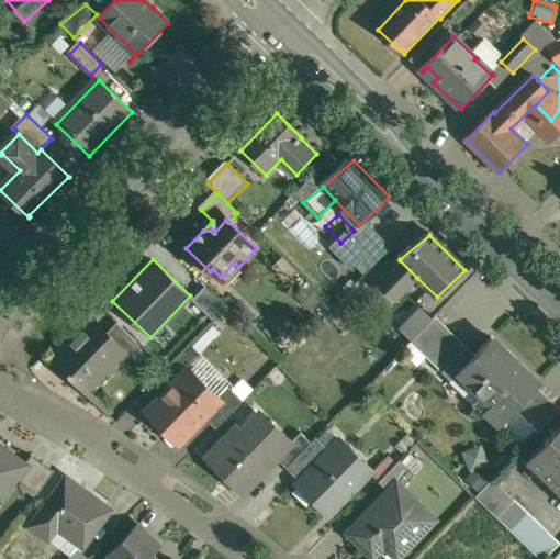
[(400,260),(378,282),(395,300),(417,278),(400,260)]
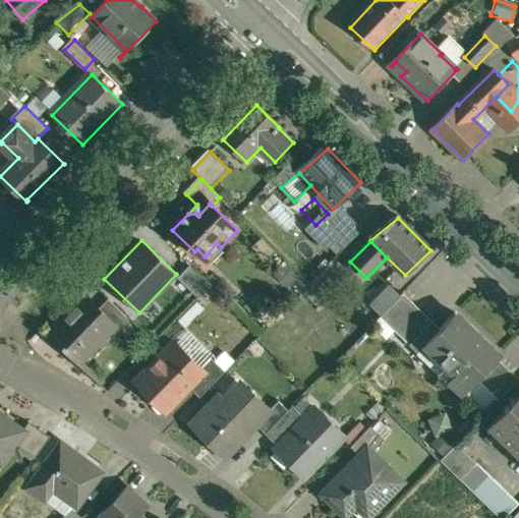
[(322,245),(306,261),(322,276),(337,261),(322,245)]
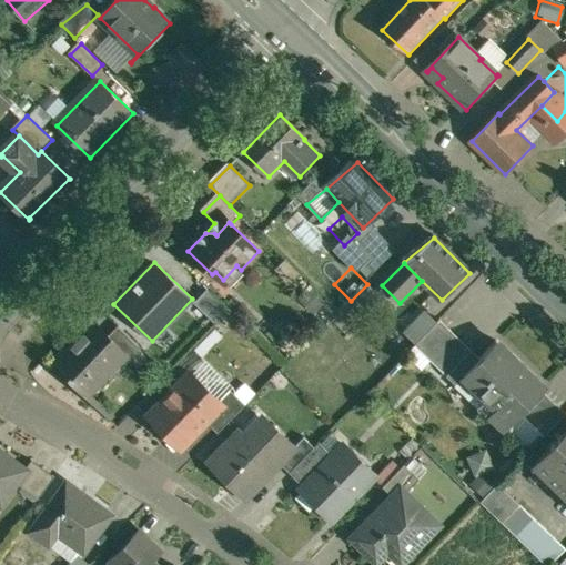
[(351,301),(342,310),(355,322),(381,296),(369,283),(367,284),(351,301)]
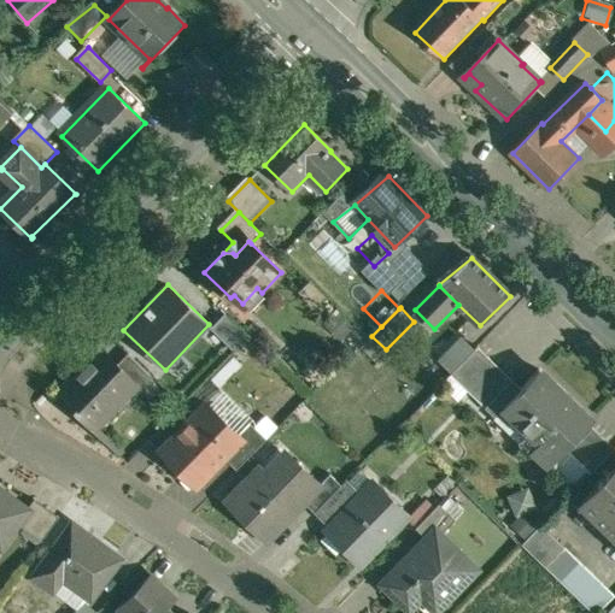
[(255,341),(228,316),(214,330),(239,355),(255,341)]
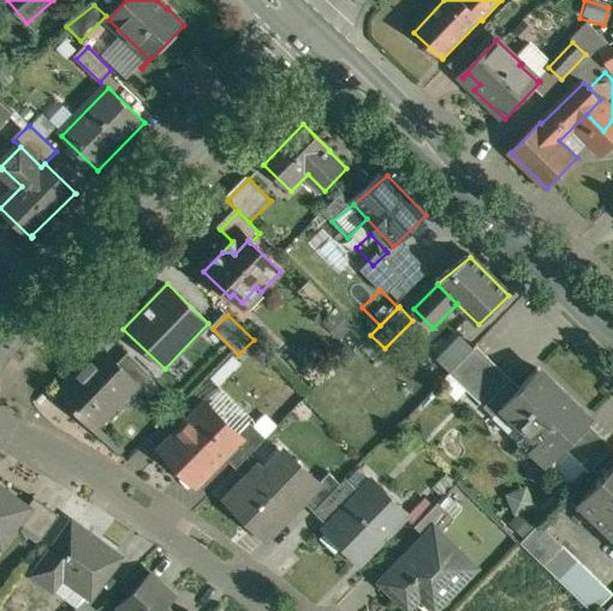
[(103,349),(61,391),(77,406),(75,408),(79,413),(82,411),(96,426),(137,385),(146,393),(158,381),(130,354),(119,365),(103,349)]
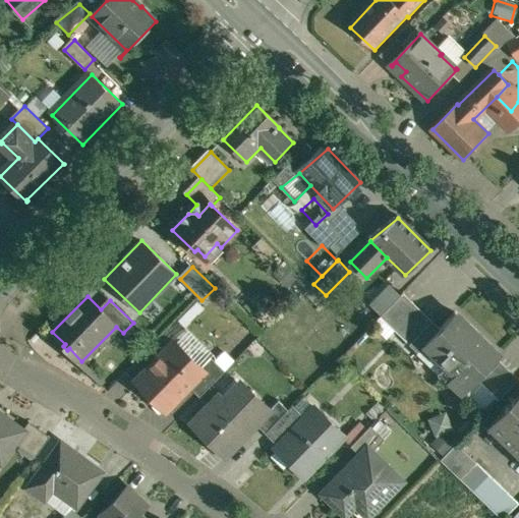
[(406,296),(385,319),(413,347),(436,324),(406,296)]
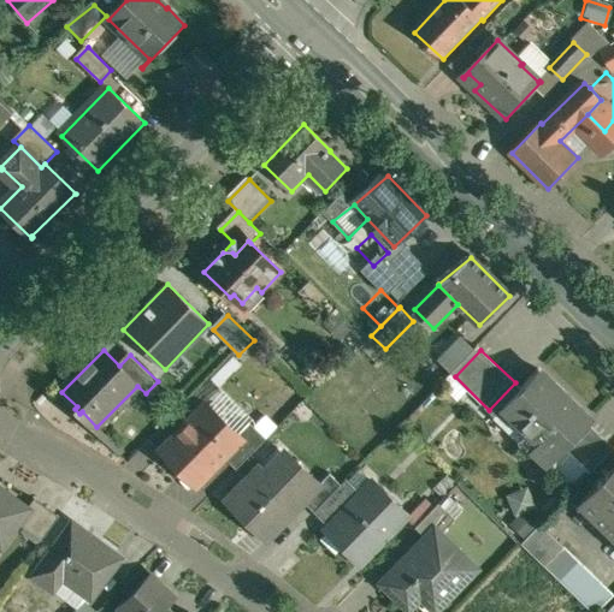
[(594,421),(542,372),(506,409),(542,443),(535,451),(551,465),(594,421)]
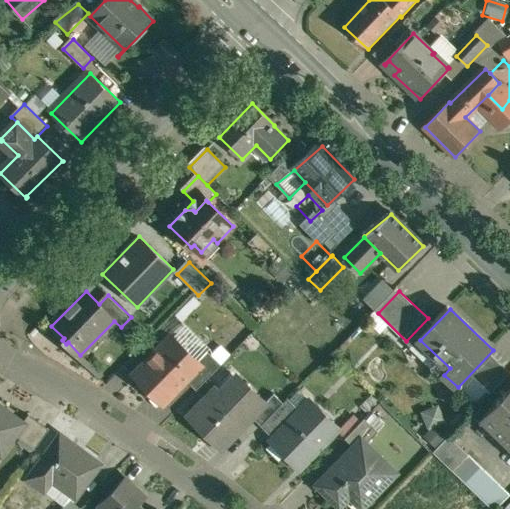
[(173,337),(135,376),(165,406),(188,382),(203,366),(199,362),(186,350),(186,345),(181,341),(177,341),(173,337)]
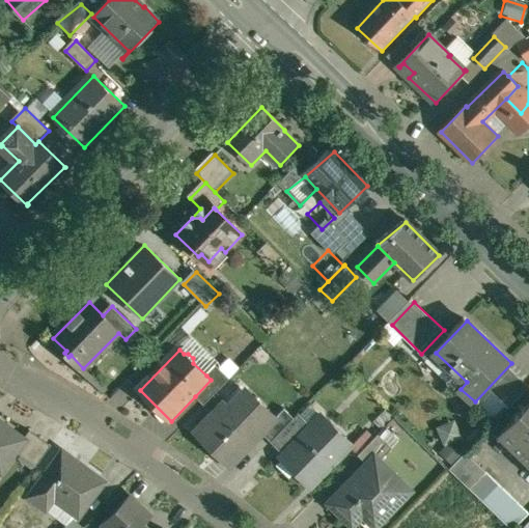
[(231,380),(217,366),(206,376),(211,380),(195,396),(205,407),(231,380)]
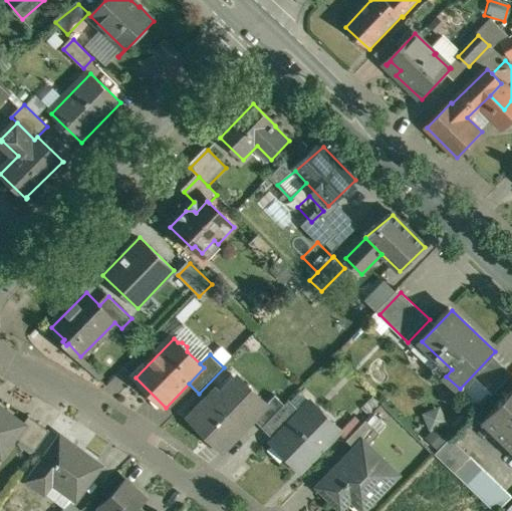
[(511,372),(497,358),(477,378),(495,396),(511,377),(511,372)]
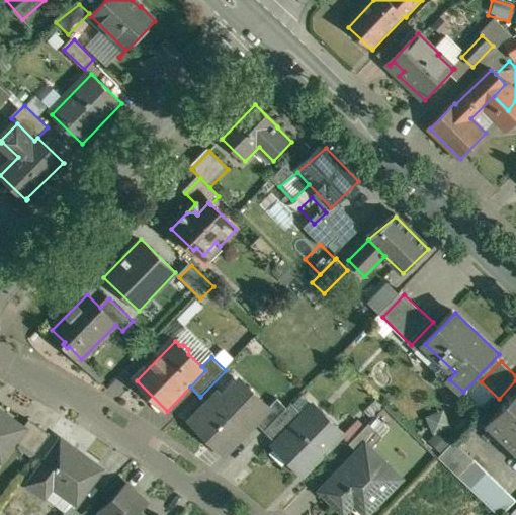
[(243,381),(226,399),(222,395),(193,424),(218,448),(224,442),(233,451),(257,425),(272,410),(271,409),(243,381)]
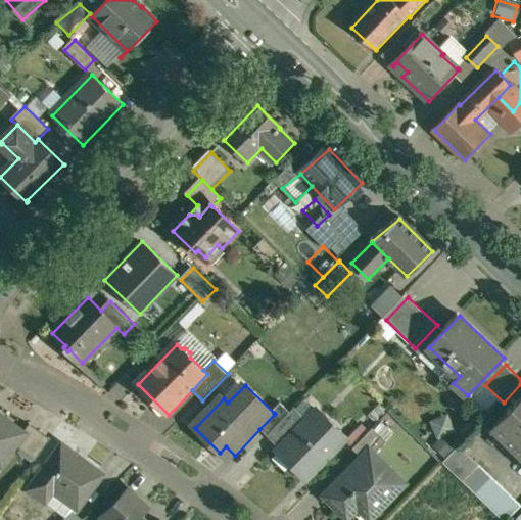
[(520,399),(493,429),(520,454),(520,399)]
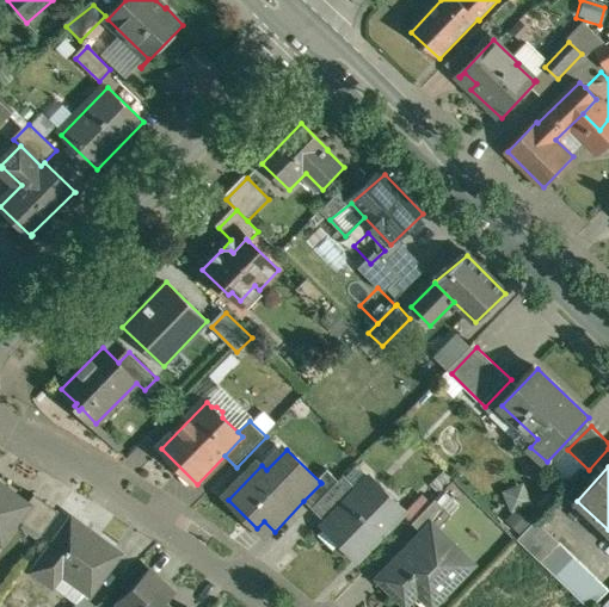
[(330,472),(320,482),(321,483),(303,501),(313,511),(340,483),(330,472)]
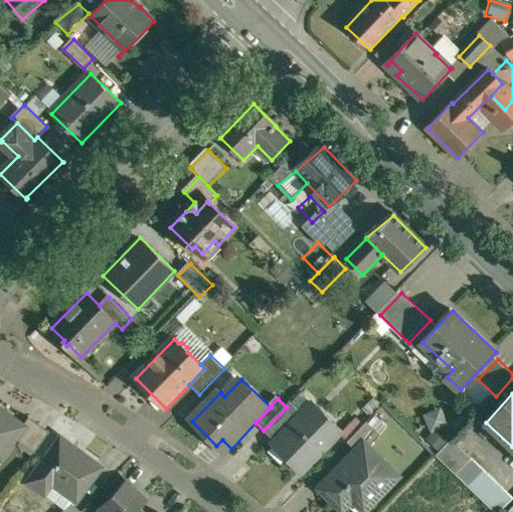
[(287,407),(264,431),(277,443),(303,416),(291,403),(287,407)]
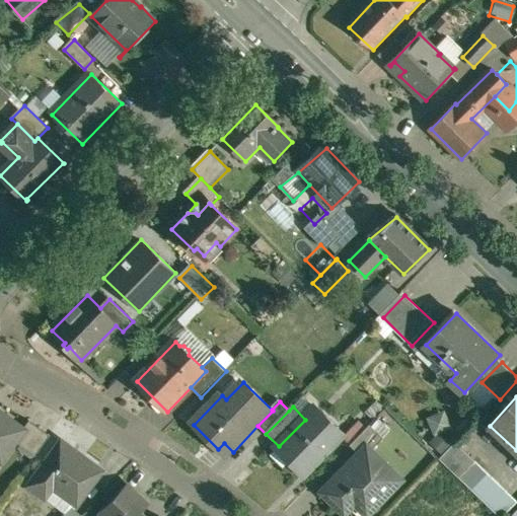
[(279,446),(276,449),(305,477),(345,437),(315,409),(305,420),(279,446)]
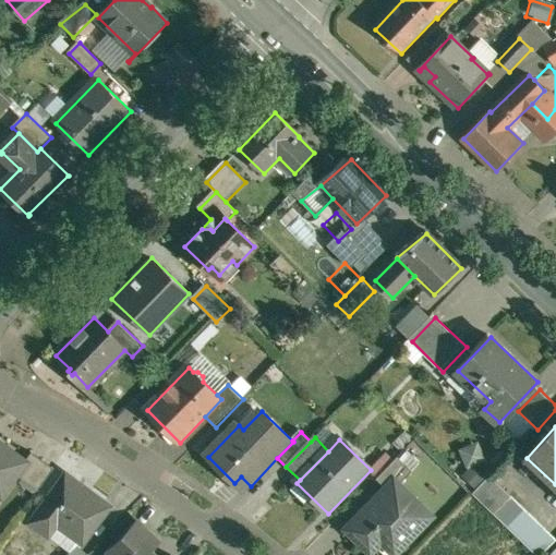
[(0,442),(0,494),(4,498),(20,478),(29,465),(29,463),(0,442)]
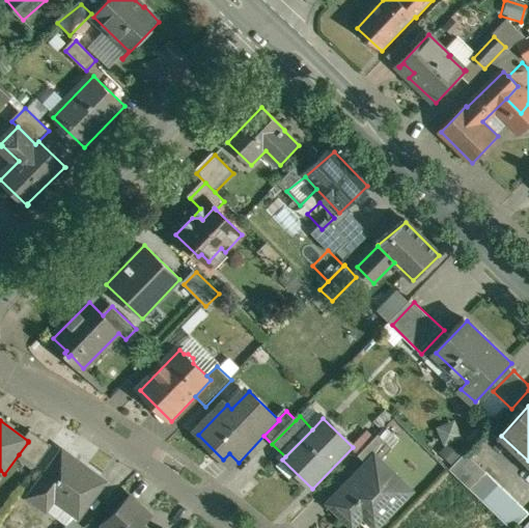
[(54,447),(34,433),(28,441),(28,442),(19,454),(38,468),(54,447)]
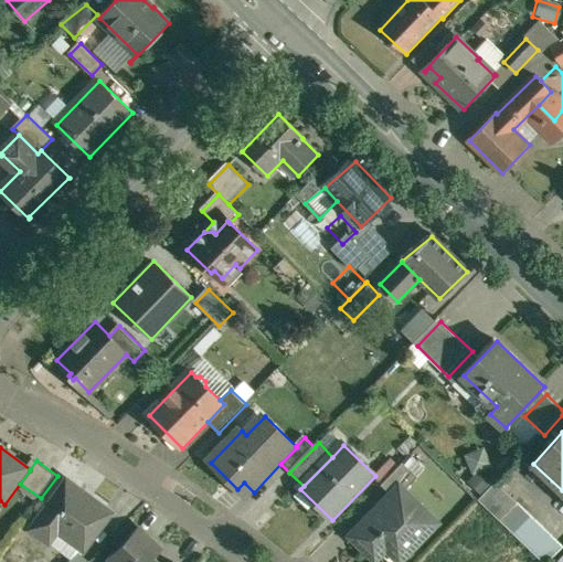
[(420,479),(404,465),(382,487),(392,497),(401,488),(406,492),(420,479)]
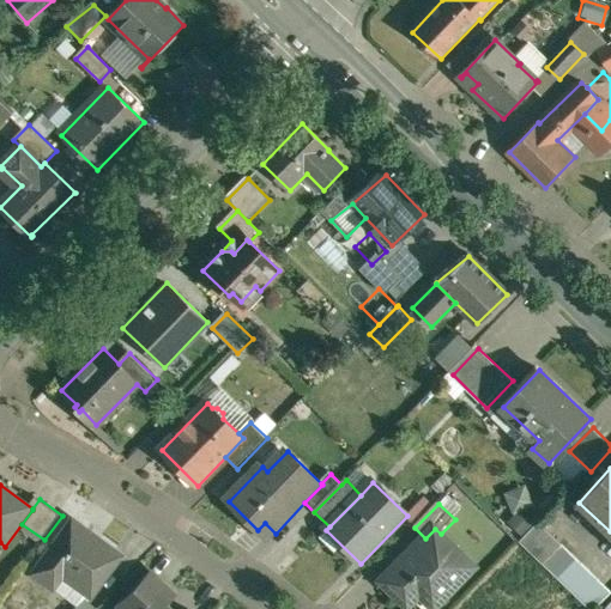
[(122,559),(76,523),(36,576),(56,590),(66,577),(94,597),(122,559)]
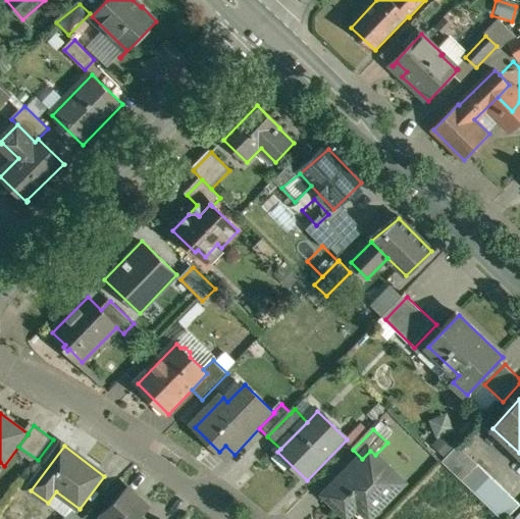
[(511,518),(519,510),(519,506),(459,447),(444,464),(500,518),(511,518)]
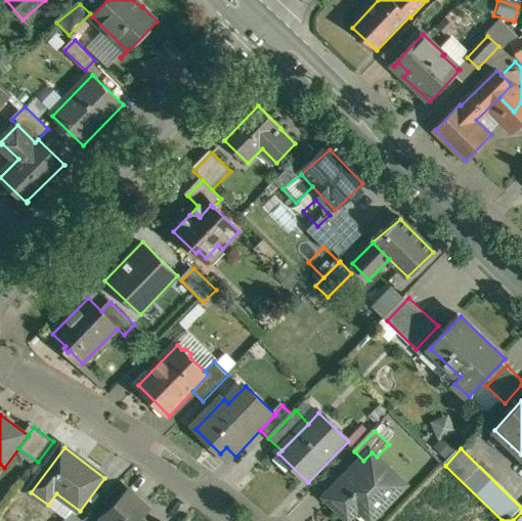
[(377,457),(372,452),(363,461),(349,476),(350,477),(328,501),(347,520),(353,520),(366,506),(378,517),(407,486),(377,457)]
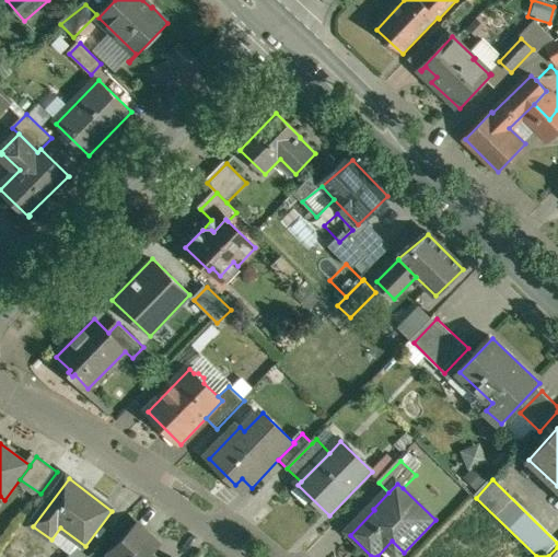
[(140,526),(112,556),(150,556),(151,555),(160,546),(140,526)]
